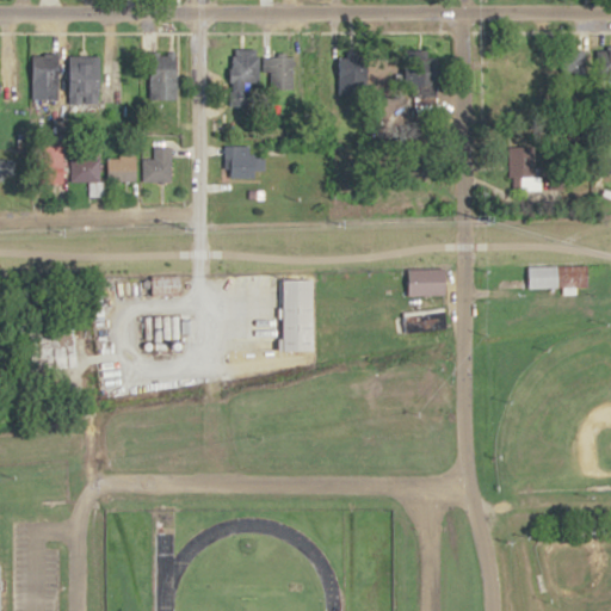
[(232,48),(230,106),(254,107),(257,48),(232,48)]
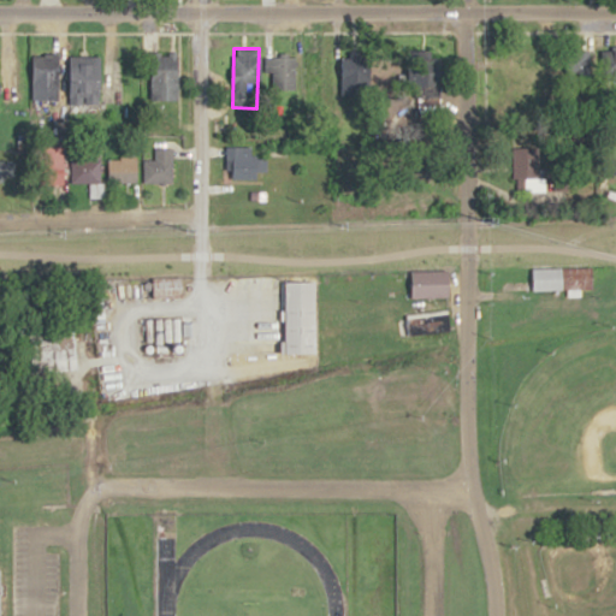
[(152,99),(178,100),(179,54),(153,54),(152,99)]
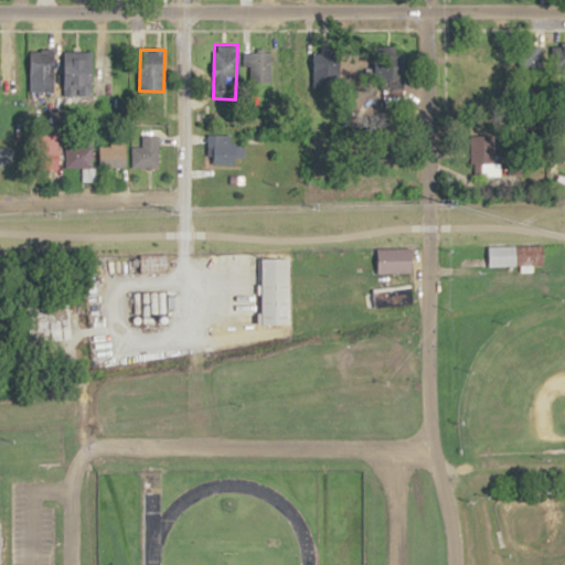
[(56,51),(30,51),(30,81),(56,81),(56,51)]
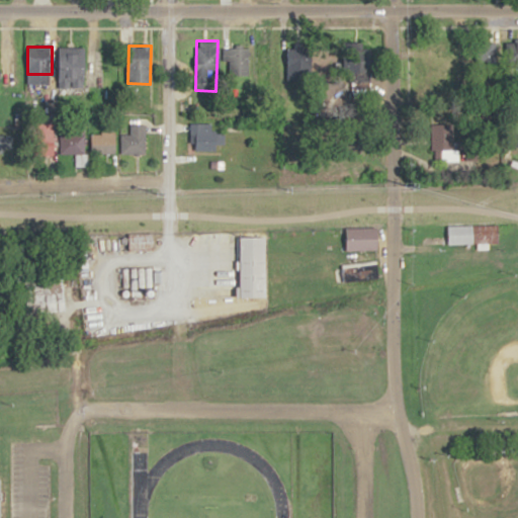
[(59,53),(59,86),(86,86),(86,53),(59,53)]
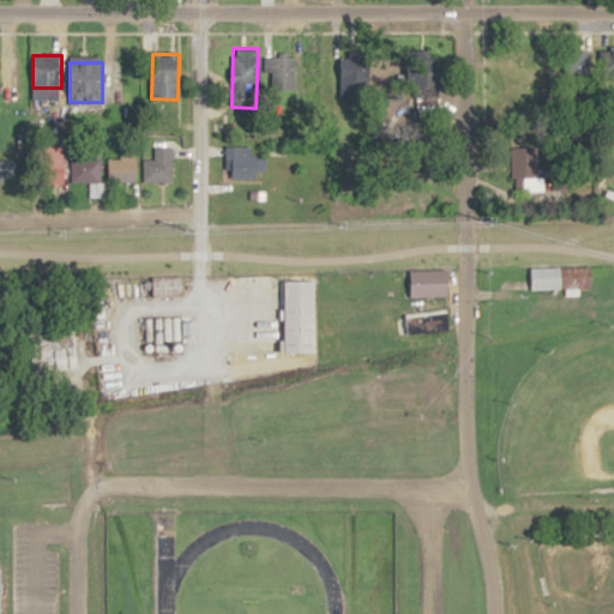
[(172,181),(172,145),(150,145),(150,157),(142,157),(142,181),(172,181)]
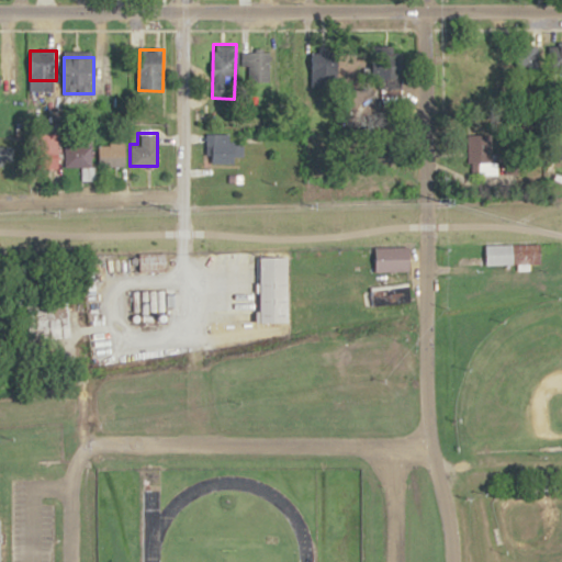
[(231,133),(206,133),(206,163),(244,163),(244,143),(231,143),(231,133)]
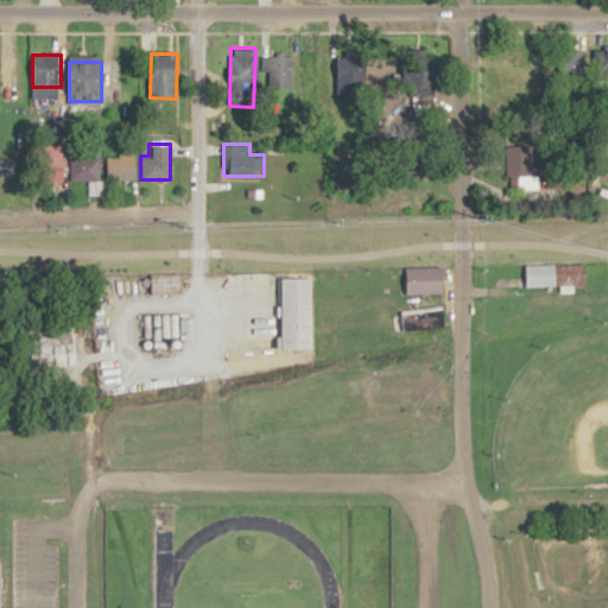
[(106,154),(106,179),(135,179),(135,154),(106,154)]
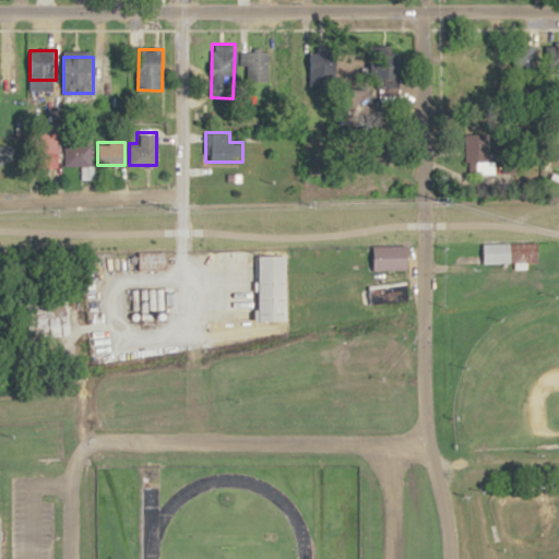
[(91,143),(63,143),(63,165),(91,165),(91,143)]
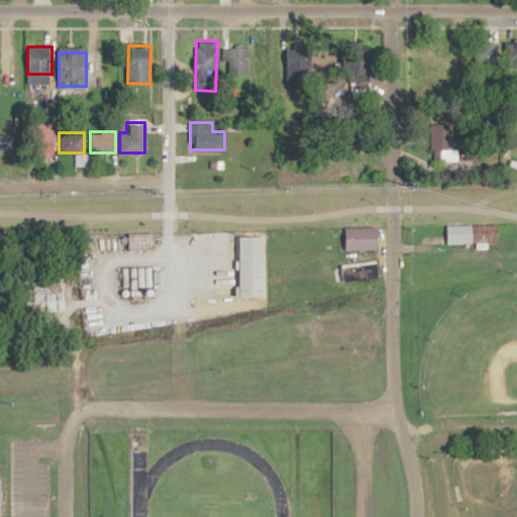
[(11,133),(0,133),(0,149),(11,150),(11,133)]
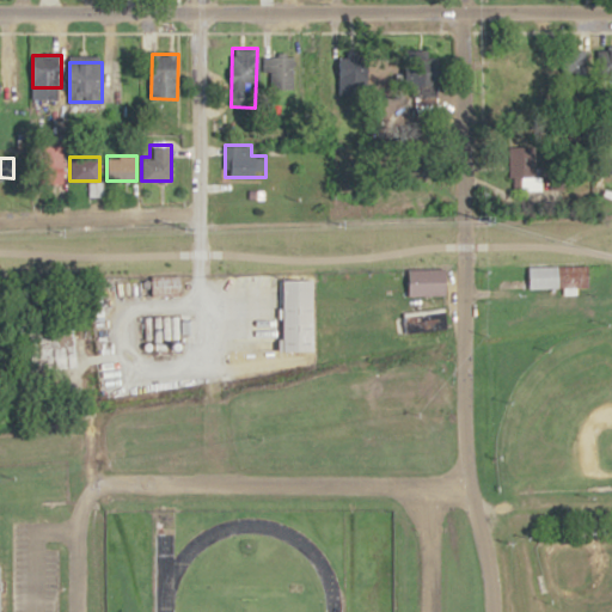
[(527,267),(588,265),(588,288),(527,289),(527,267)]
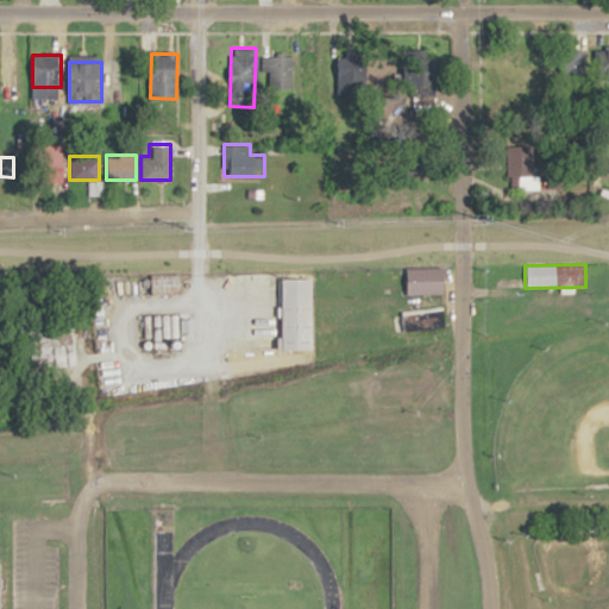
[(444,268),(403,268),(403,295),(444,295),(444,268)]
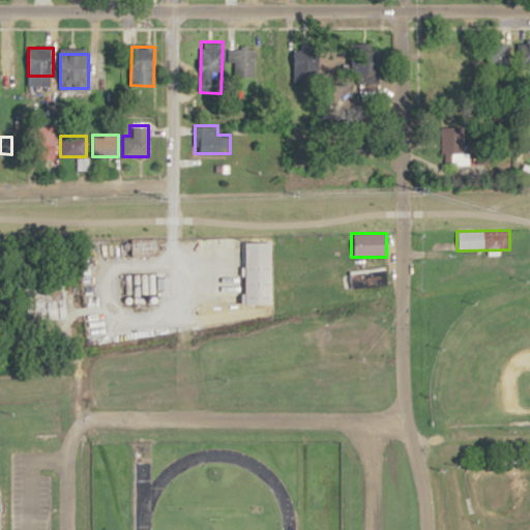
[(157,239),(157,255),(133,255),(133,239),(157,239)]
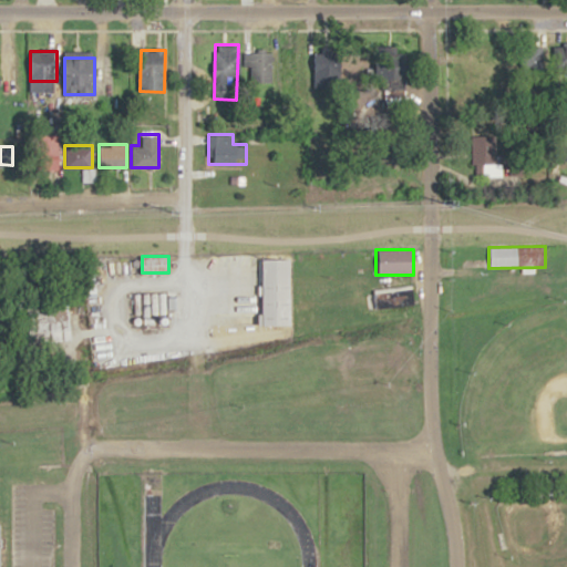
[(264,258),(294,258),(294,323),(265,323),(264,258)]
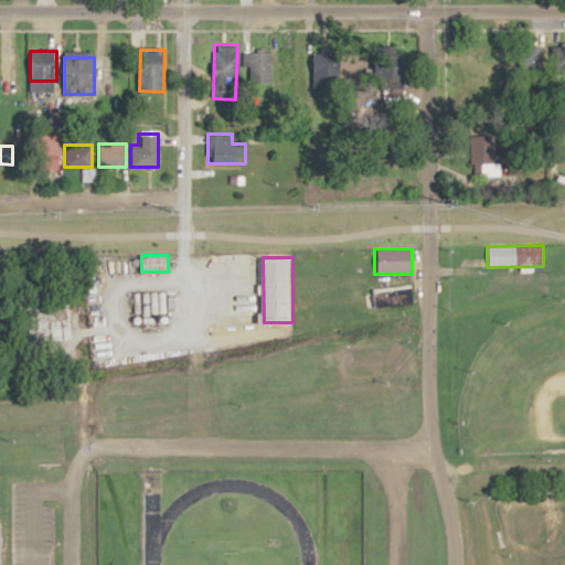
[(409,284),(353,292),(352,281),(316,287),(320,317),(412,302),(409,284)]
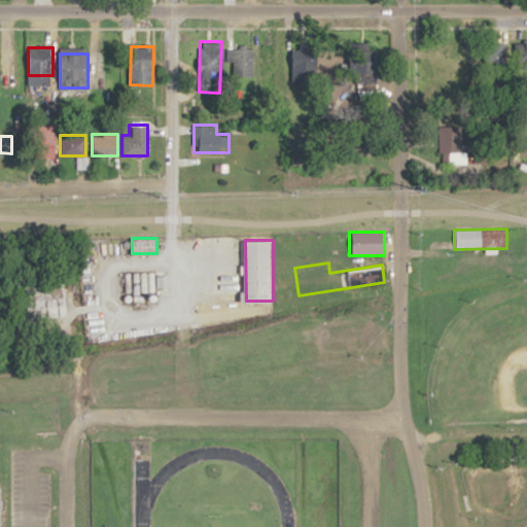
[(123,272),(164,271),(165,302),(124,303),(123,272)]
